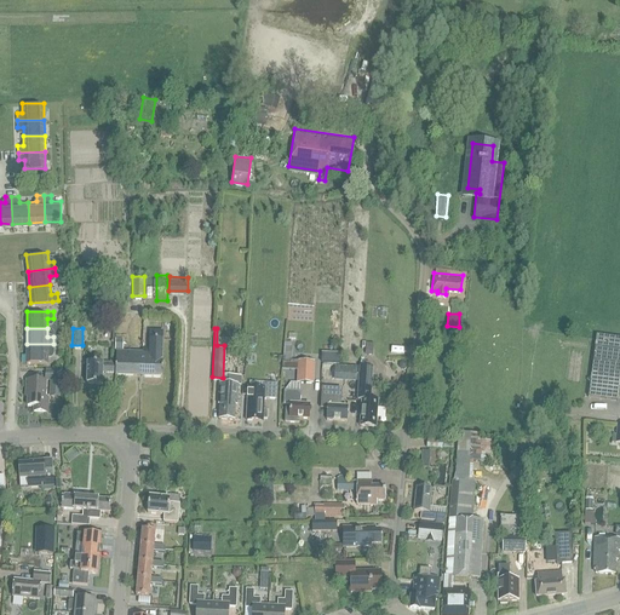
[(619,380),(619,334),(596,332),(587,394),(618,397),(619,380)]
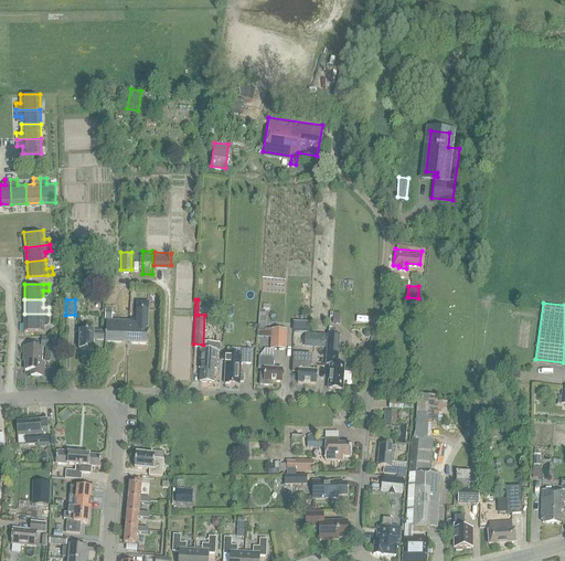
[(148,326),(148,306),(136,305),(136,318),(129,318),(129,326),(130,326),(130,332),(127,332),(126,340),(148,340),(148,326)]
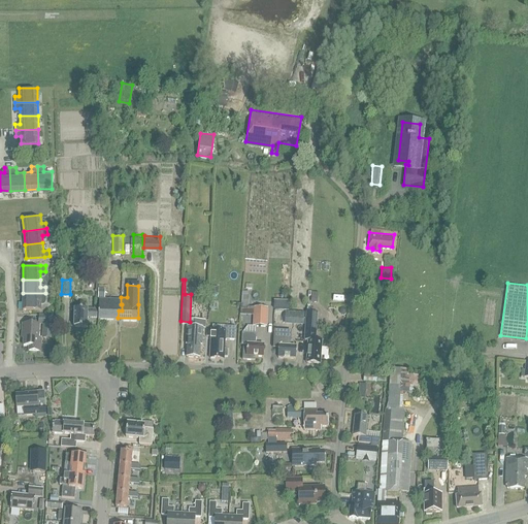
[(45,299),(45,293),(23,293),(23,307),(40,307),(40,299),(45,299)]
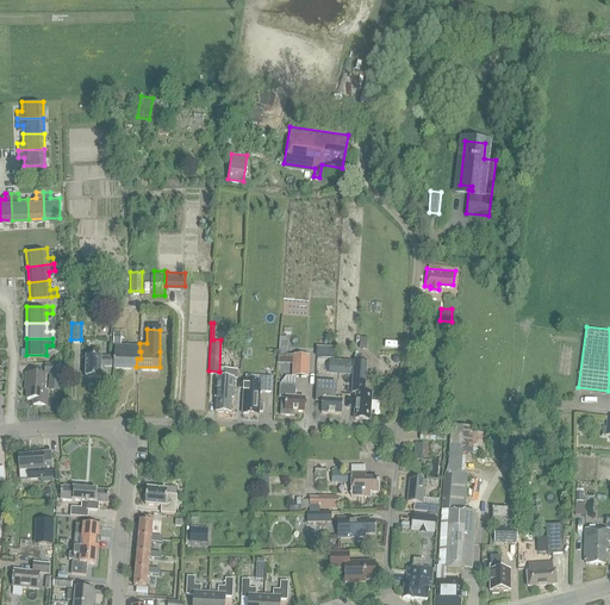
[(139,351),(139,343),(114,343),(113,355),(114,355),(113,363),(113,366),(136,367),(137,359),(141,359),(141,351),(139,351)]
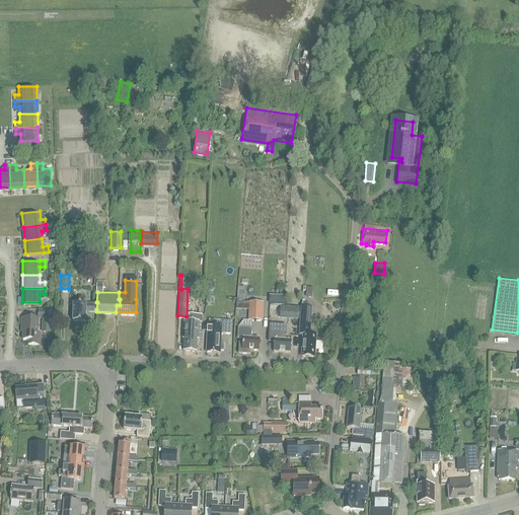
[(250,317),(263,318),(263,299),(249,299),(248,317),(250,317)]
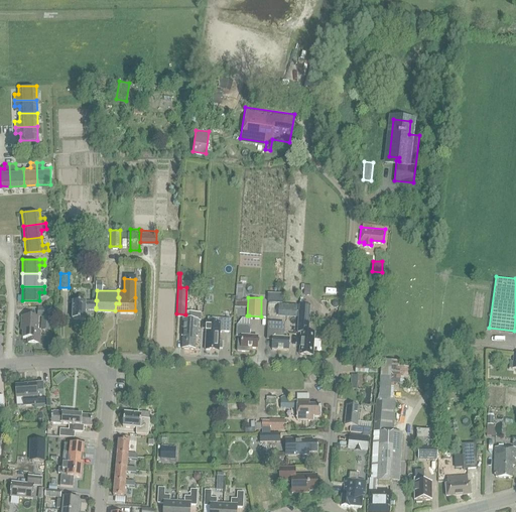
[(97,300),(96,300),(86,299),(73,298),(72,316),(85,316),(85,307),(96,307),(97,300)]
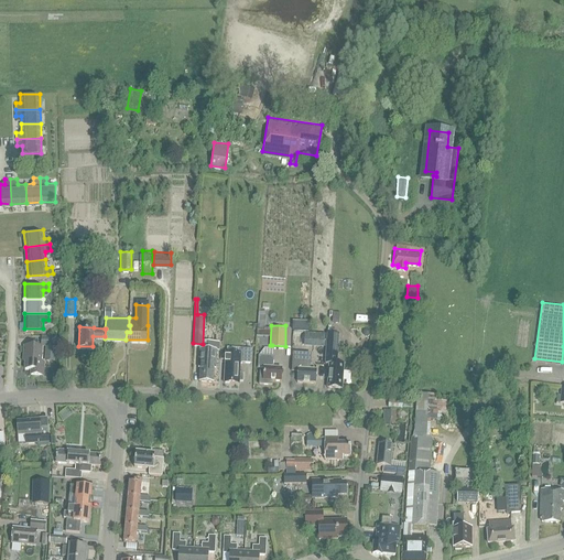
[(305,330),(304,342),(324,344),(325,331),(305,330)]
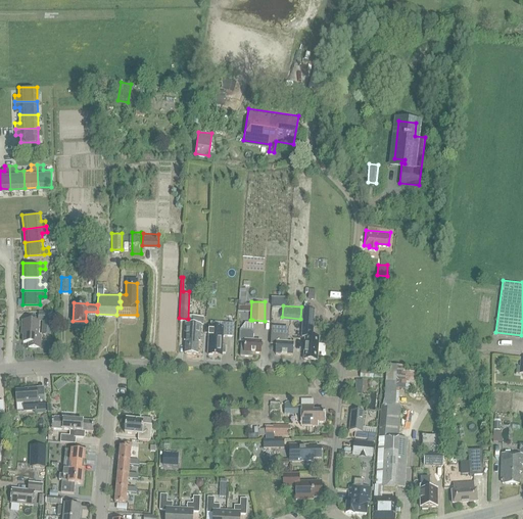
[(314,307),(303,305),(301,334),(305,334),(303,357),(317,358),(319,334),(313,334),(314,307)]
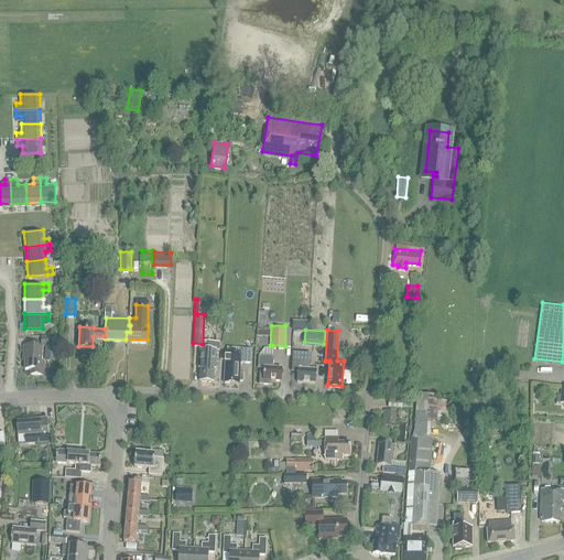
[(45,352),(55,352),(56,334),(42,333),(41,344),(45,344),(45,352)]
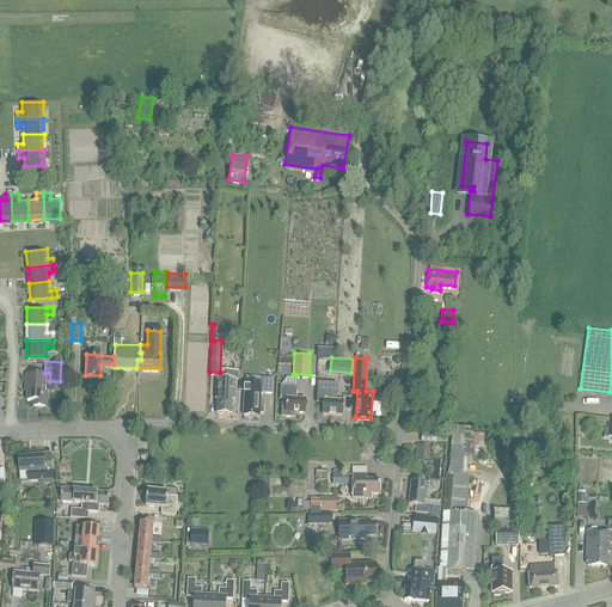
[(238,376),(238,367),(224,367),(224,376),(216,375),(215,396),(216,396),(216,410),(231,411),(232,397),(233,397),(234,376),(238,376)]
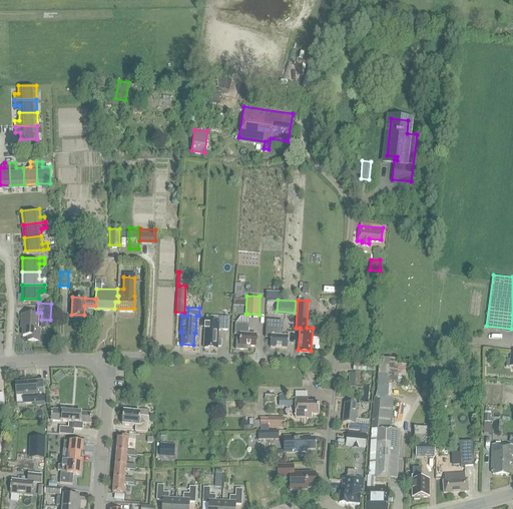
[(38,313),(22,312),(21,320),(23,320),(23,333),(28,333),(28,337),(39,338),(39,327),(37,326),(38,313)]
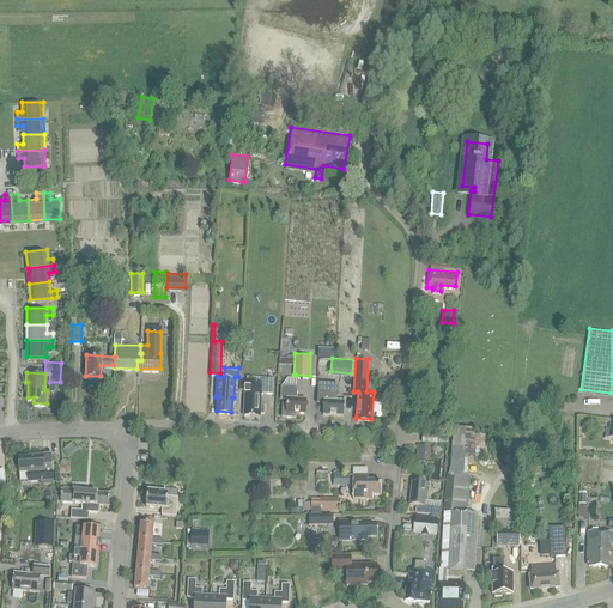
[(246,378),(243,412),(260,413),(260,411),(263,411),(265,401),(260,401),(261,390),(273,391),(274,375),(261,375),(261,380),(247,378),(246,378)]
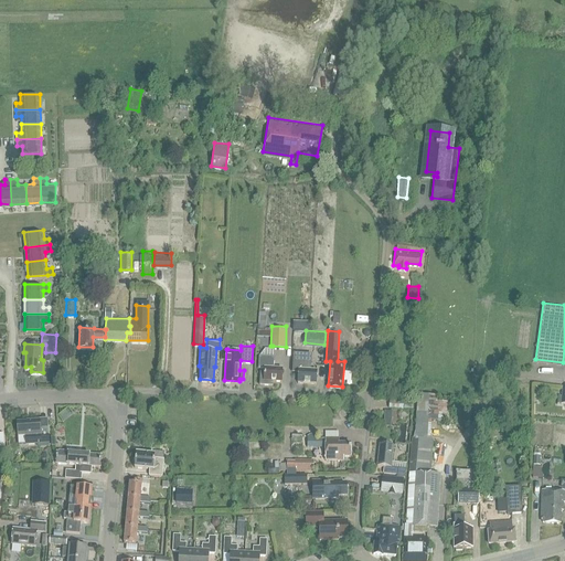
[(259,353),(258,366),(264,366),(264,370),(259,369),(259,382),(273,383),(273,379),(281,379),(283,366),(274,366),(274,355),(273,355),(273,346),(270,346),(264,346),(259,353)]
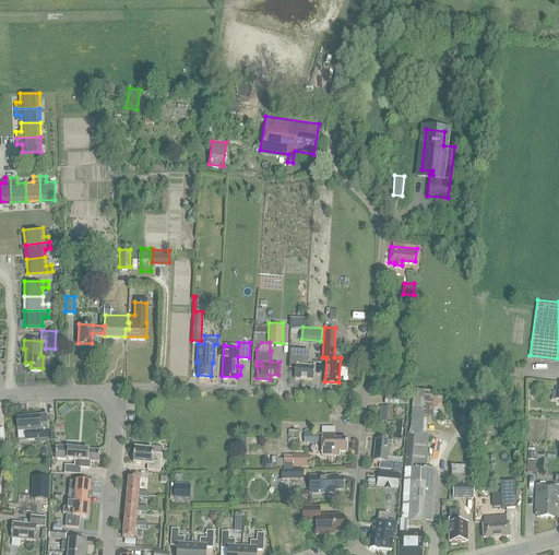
[(290,346),(289,365),(295,365),(295,376),(312,377),(313,364),(307,364),(308,347),(290,346)]
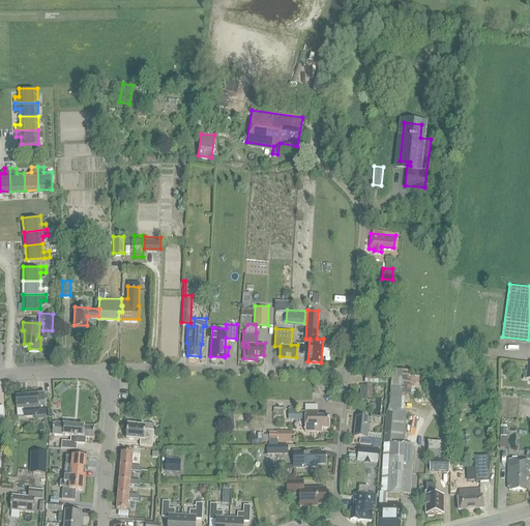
[(402,391),(403,368),(391,367),(389,397),(388,407),(401,408),(402,391)]
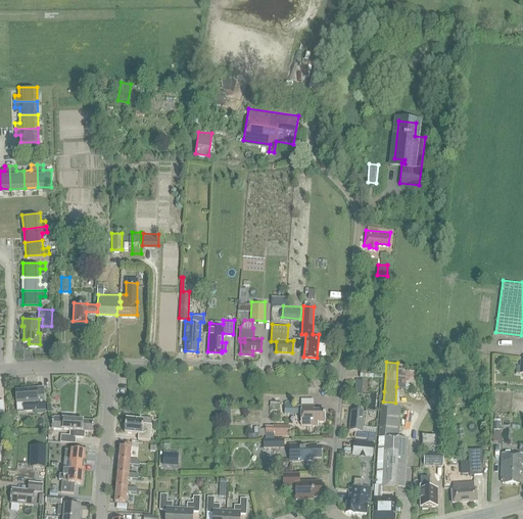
[(397,363),(396,386),(417,386),(418,369),(406,368),(406,363),(397,363)]
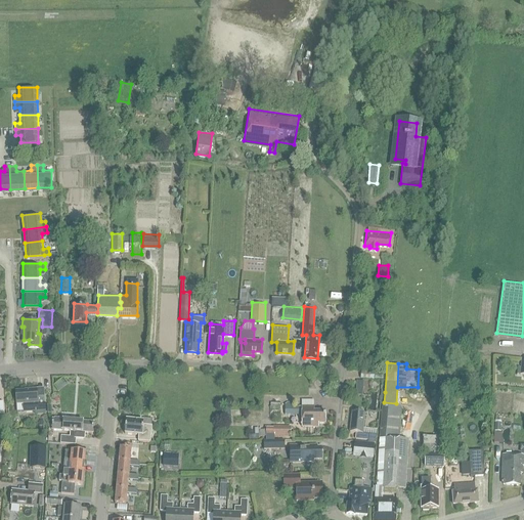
[(37,387),(15,388),(16,400),(16,408),(24,408),(35,407),(38,407),(45,406),(44,392),(37,393),(37,387)]
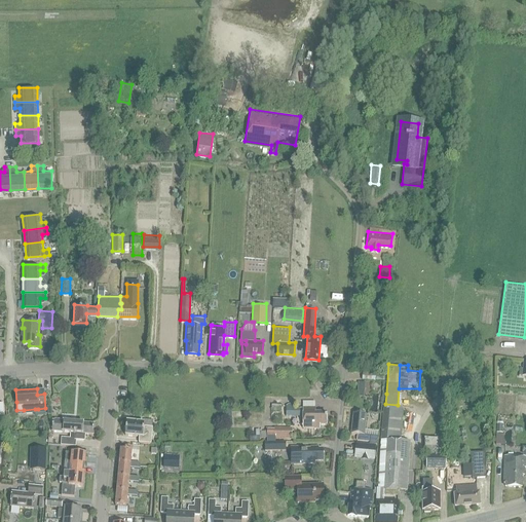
[(377,485),(375,485),(374,490),(376,490),(375,507),(374,521),(397,521),(397,508),(398,498),(383,498),(384,492),(398,492),(398,487),(408,487),(411,439),(401,438),(403,406),(383,404),(380,437),(377,485)]
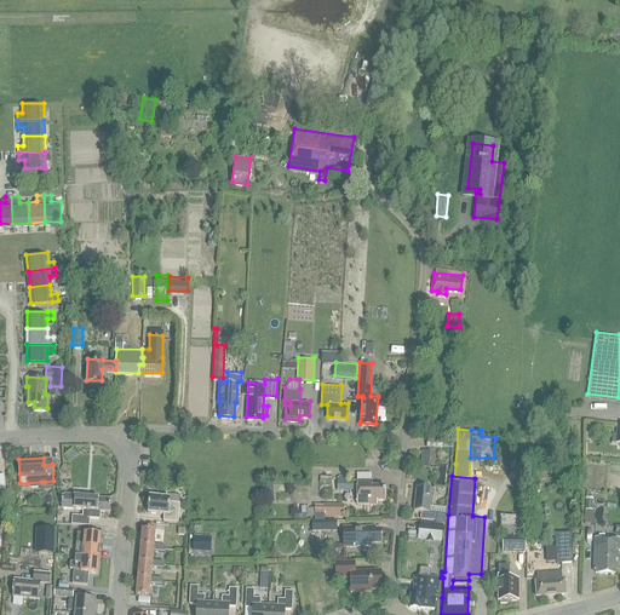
[(371,483),(371,477),(336,477),(336,487),(356,487),(356,501),(377,501),(377,498),(384,498),(384,483),(371,483)]
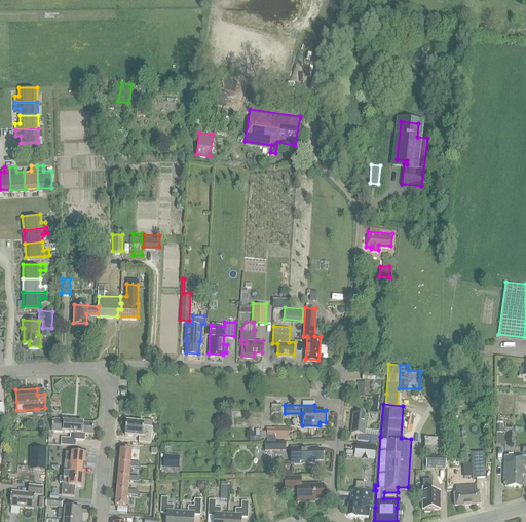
[(366,411),(353,410),(351,431),(358,432),(357,438),(369,439),(369,441),(376,442),(377,434),(364,432),(366,411)]
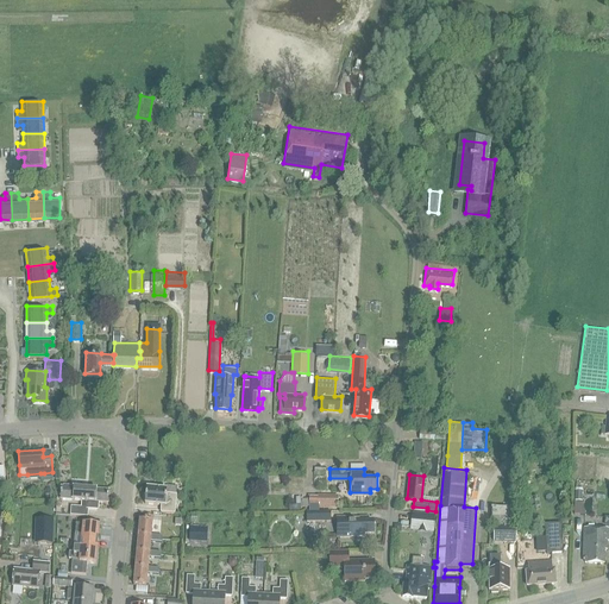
[(175,510),(177,483),(168,482),(167,486),(146,485),(145,501),(161,502),(161,509),(175,510)]
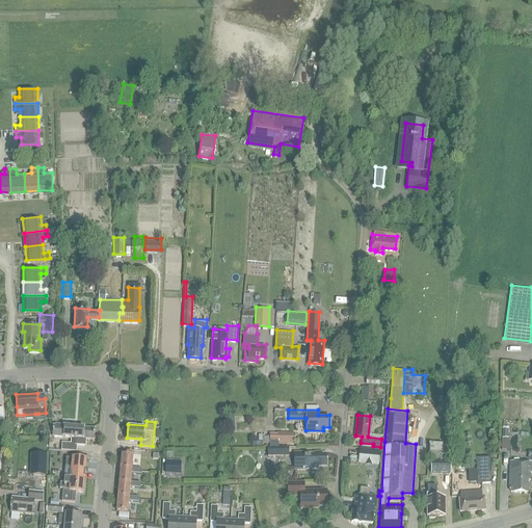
[(86,436),(94,437),(95,426),(60,423),(60,422),(55,422),(55,423),(53,423),(52,433),(71,434),(71,441),(61,440),(61,447),(76,448),(77,442),(85,443),(86,436)]
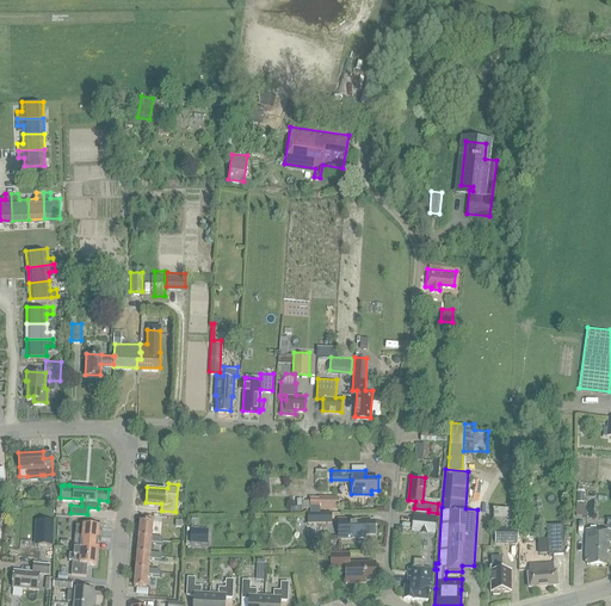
[(339,506),(339,494),(318,494),(318,495),(312,495),(312,507),(329,507),(329,506),(339,506)]
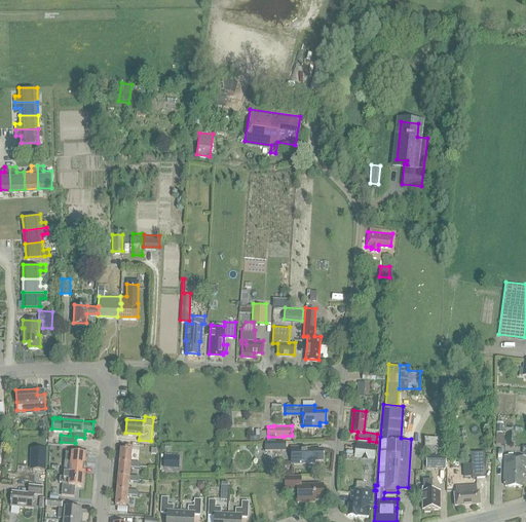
[(446,436),(424,436),(424,451),(446,451),(446,436)]
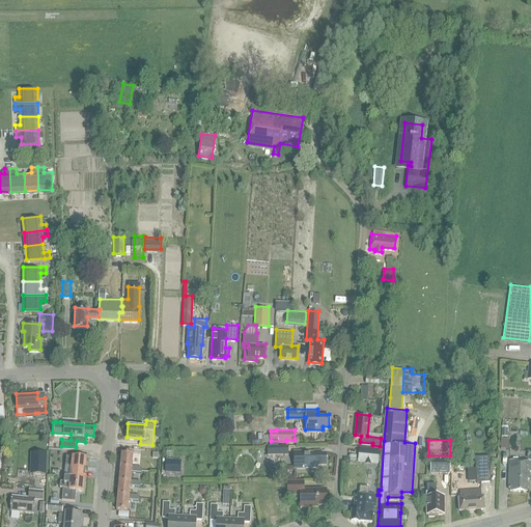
[(287,452),(287,443),(267,443),(267,452),(287,452)]
